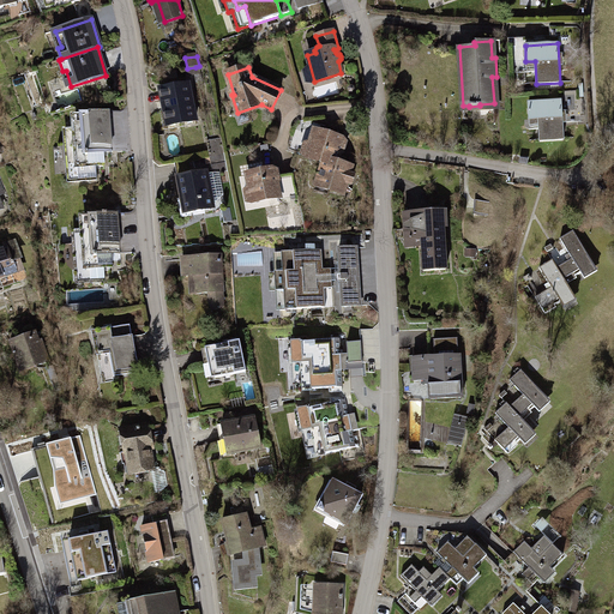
[(188,84),(161,90),(168,126),(196,121),(188,84)]
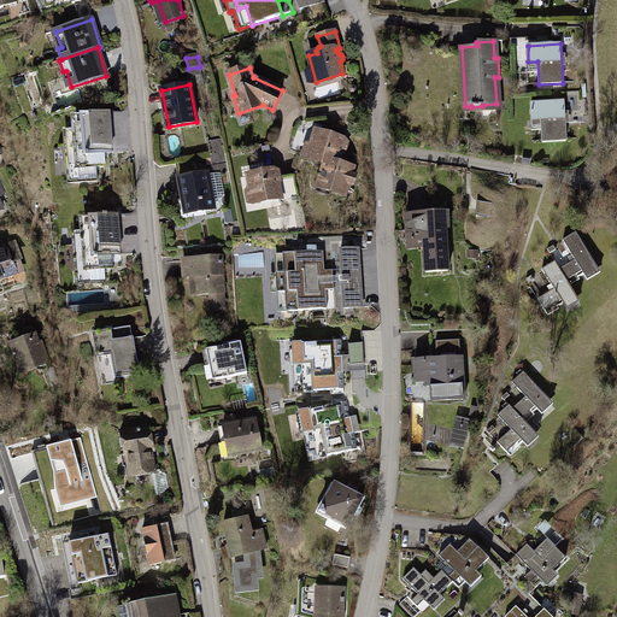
[(564,101),(532,103),(532,119),(541,119),(542,142),(566,140),(564,101)]
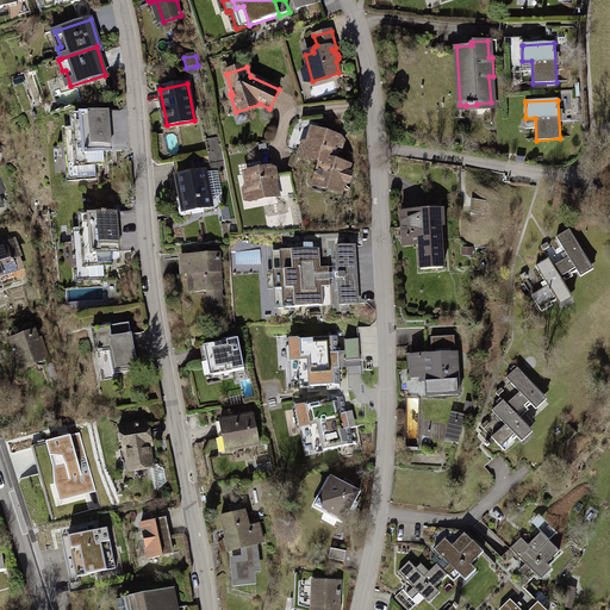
[(109,112),(83,114),(83,126),(86,153),(103,151),(112,151),(109,112)]
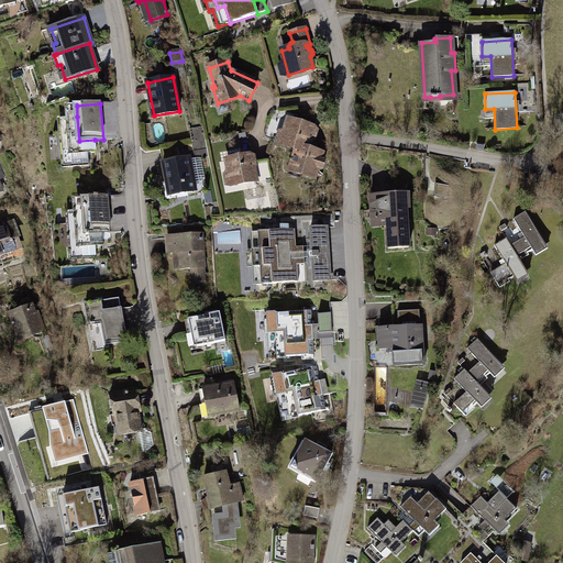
[(79,141),(77,117),(69,118),(70,130),(73,154),(87,153),(96,152),(95,140),(79,141)]
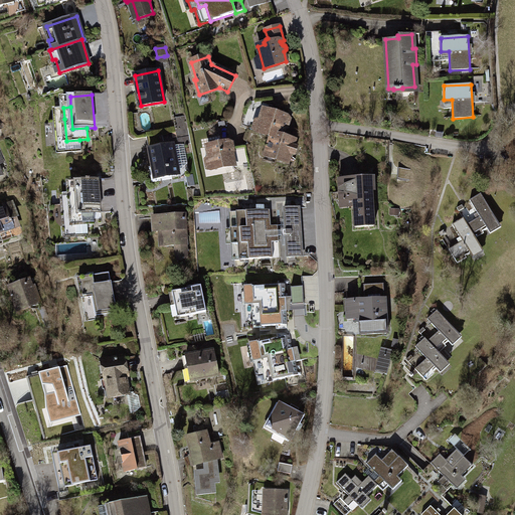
[(273,134),(282,137),(285,129),(287,129),(289,127),(289,124),(287,123),(288,118),(265,110),(258,132),(273,136),(273,134)]
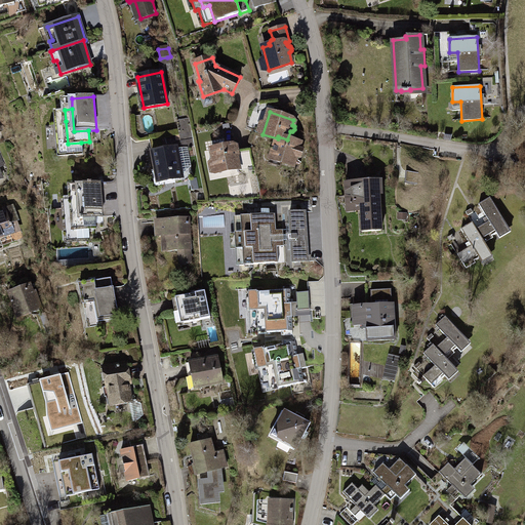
[(177,120),(179,133),(191,131),(189,118),(177,120)]
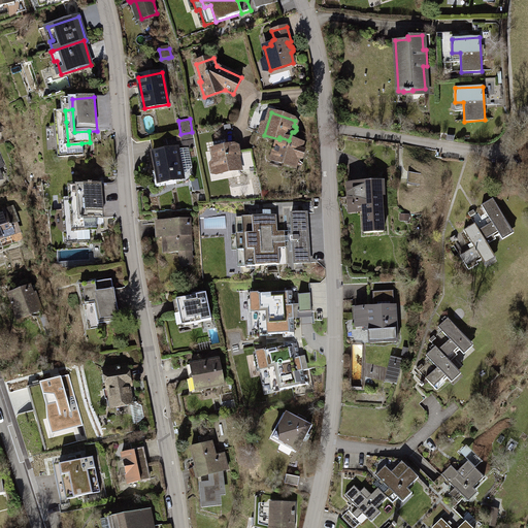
[(68,144),(66,122),(58,122),(60,137),(57,137),(58,157),(83,155),(81,143),(68,144)]
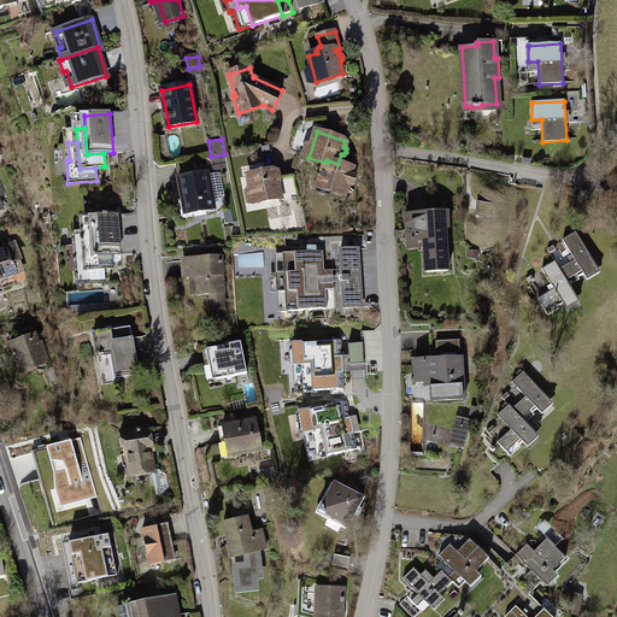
[(224,154),(211,157),(213,174),(228,171),(224,154)]
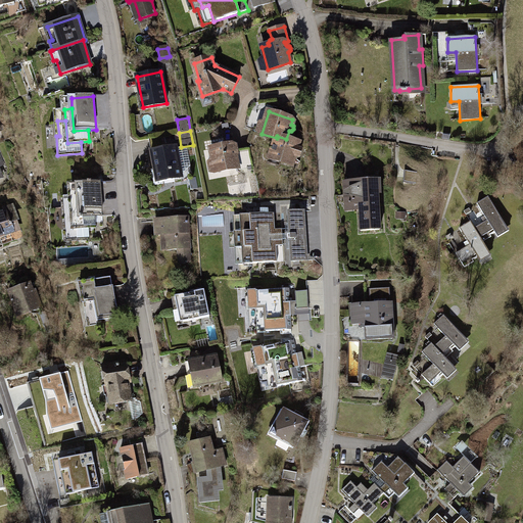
[(177,133),(149,138),(157,182),(181,178),(175,146),(179,146),(177,133)]
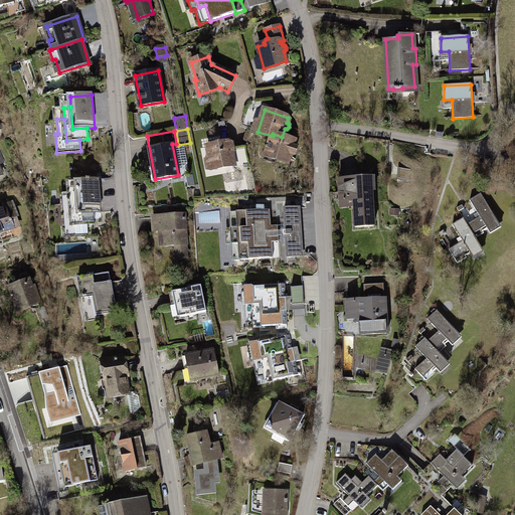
[(283,138),(282,137),(273,134),(273,136),(266,155),(288,162),(291,153),(293,154),(296,152),(297,149),(295,146),(293,145),(295,141),(289,139),(290,137),(288,133),(284,134),(283,138)]
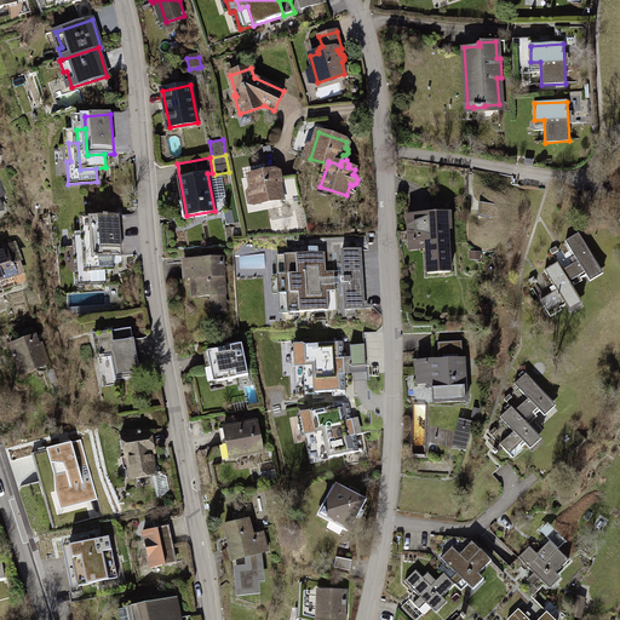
[(259,168),(258,172),(258,174),(250,177),(254,204),(281,199),(280,185),(282,184),(282,181),(281,178),(277,178),(276,171),(268,173),(268,171),(264,168),(259,168)]
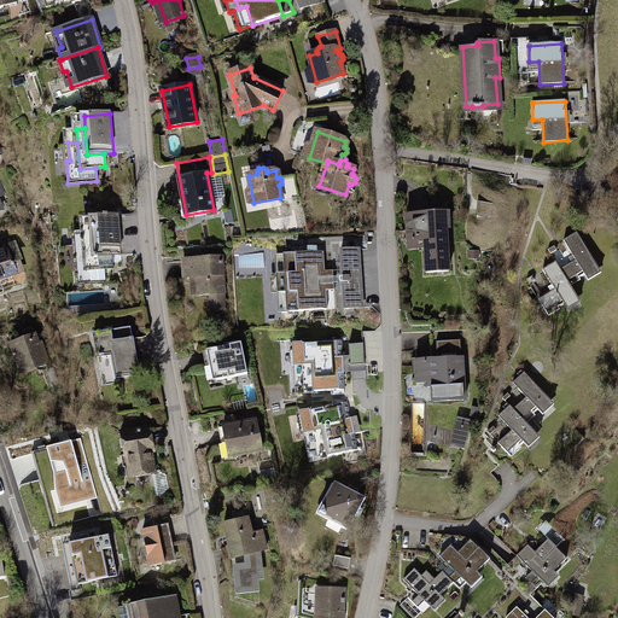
[(493,203),(478,202),(477,216),(491,217),(493,203)]
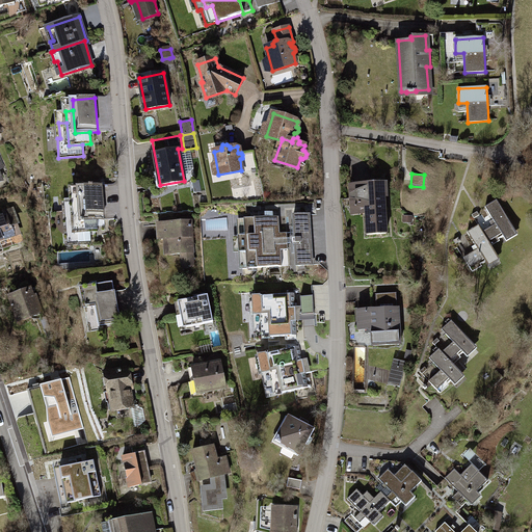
[(200,180),(192,181),(194,192),(202,191),(200,180)]
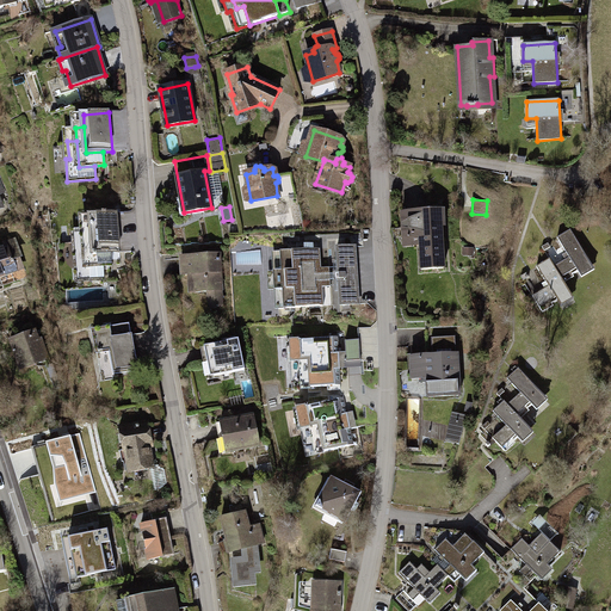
[(403,214),(405,236),(421,235),(423,269),(443,267),(440,226),(434,226),(433,211),(424,213),(403,214)]
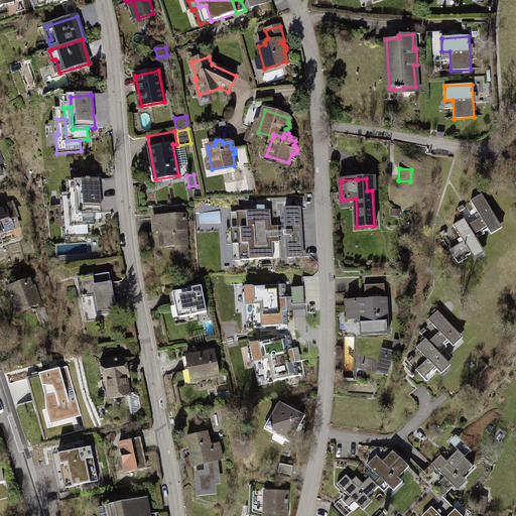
[(102,213),(99,179),(78,181),(78,192),(80,215),(94,214),(102,213)]
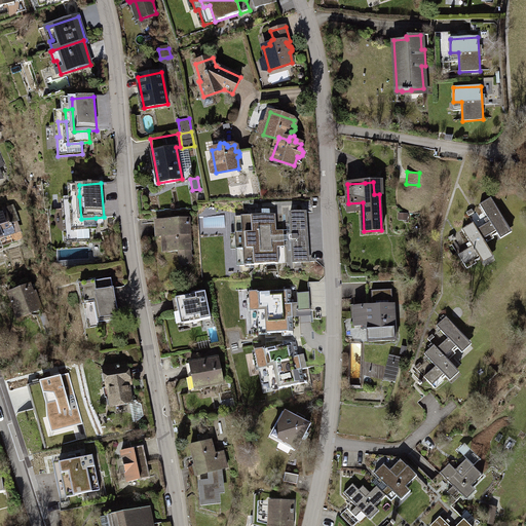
[(81,219),(79,196),(72,197),(75,231),(88,230),(97,229),(96,218),(81,219)]
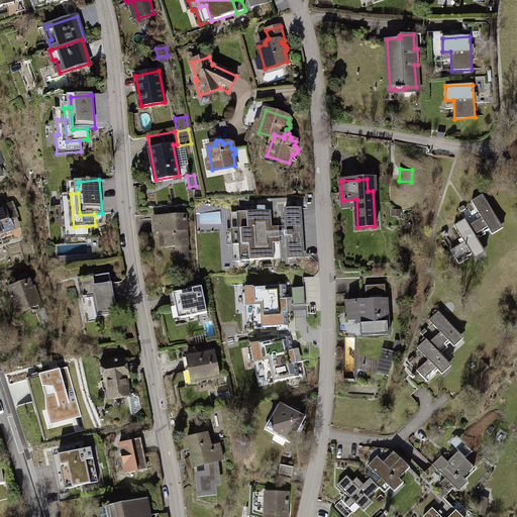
[(74,227),(71,194),(63,194),(66,220),(63,220),(64,238),(88,237),(87,226),(74,227)]
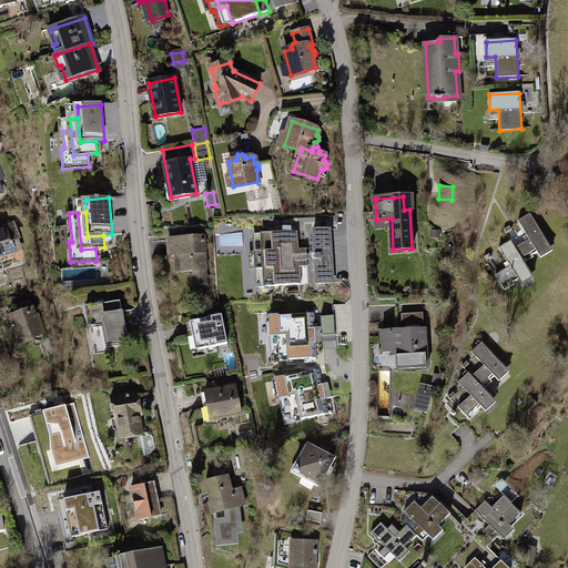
[(529,240),(515,247),(524,261),(549,246),(530,213),(518,221),(529,240)]
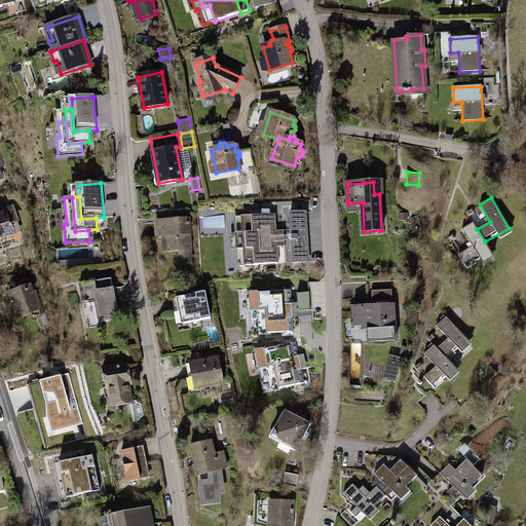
[(305,212),(290,213),(293,263),(309,262),(305,212)]
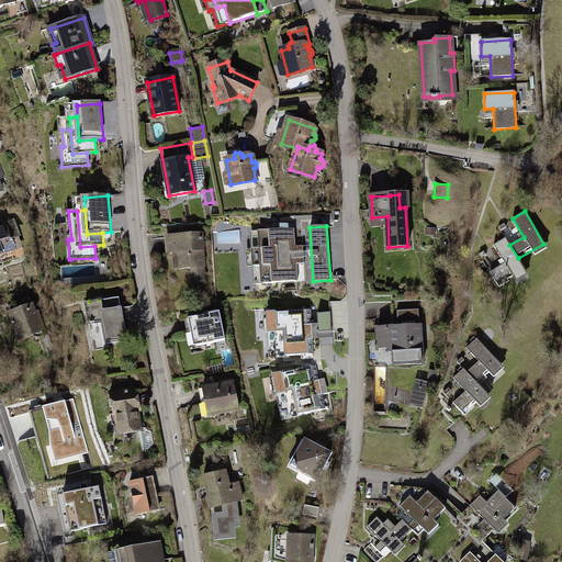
[(6,227),(0,228),(0,253),(0,254),(3,262),(25,255),(21,245),(13,248),(6,227)]
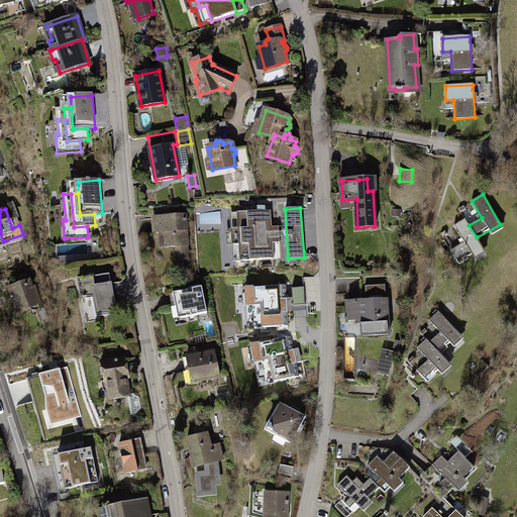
[(280,242),(279,226),(272,227),(271,210),(246,212),(247,228),(243,228),(244,244),(248,244),(249,261),(274,260),(273,242),(280,242)]
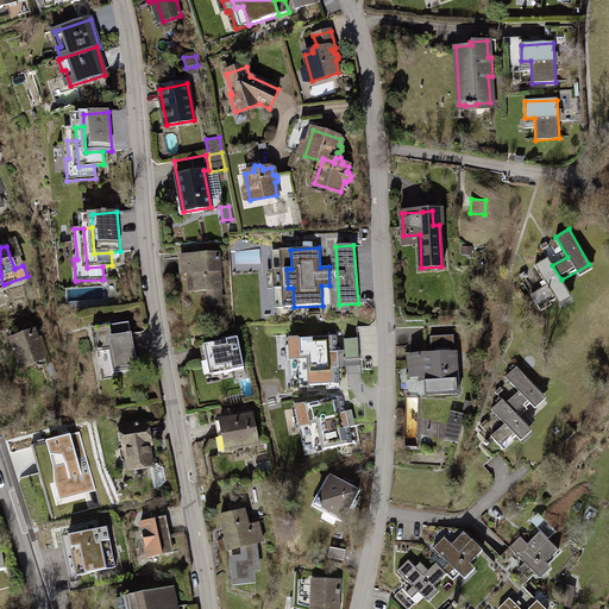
[(283,269),(282,250),(275,251),(276,270),(271,270),(272,289),(277,289),(278,308),(287,307),(286,288),(280,289),(278,270),(283,269)]
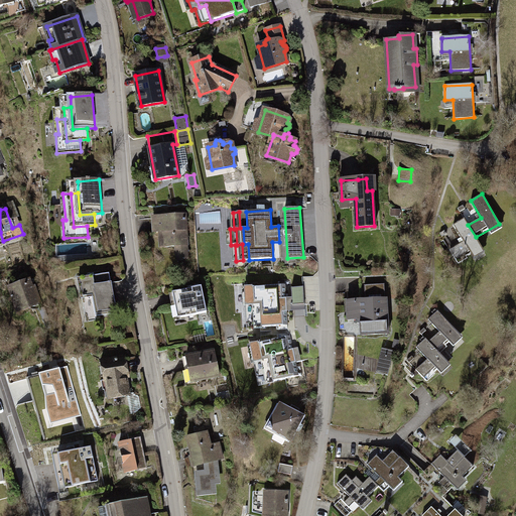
[(247,228),(246,212),(239,212),(240,228),(236,229),(237,245),(242,244),(243,260),(249,260),(248,244),(244,244),(243,228),(247,228)]
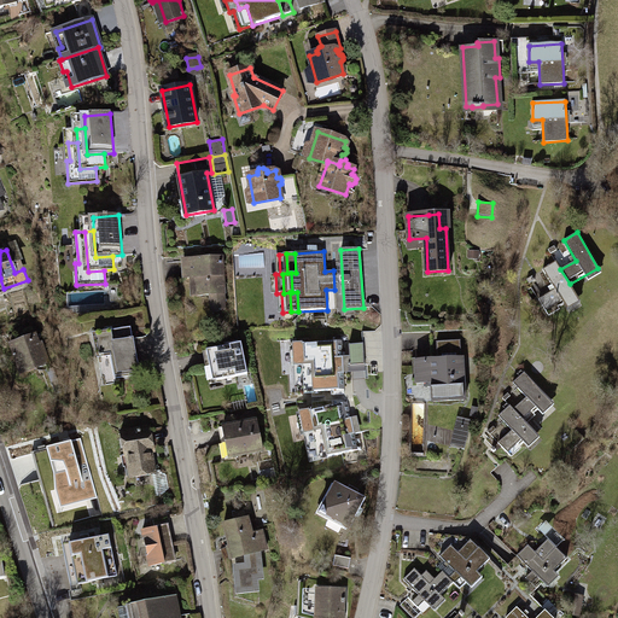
[(221,257),(184,260),(185,279),(191,278),(192,296),(223,293),(221,257)]
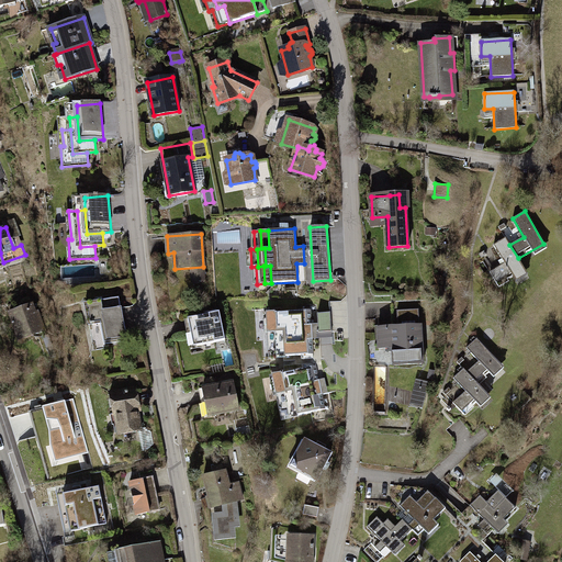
[(490,271),(498,285),(525,269),(518,258),(509,245),(506,238),(494,245),(504,263),(490,271)]
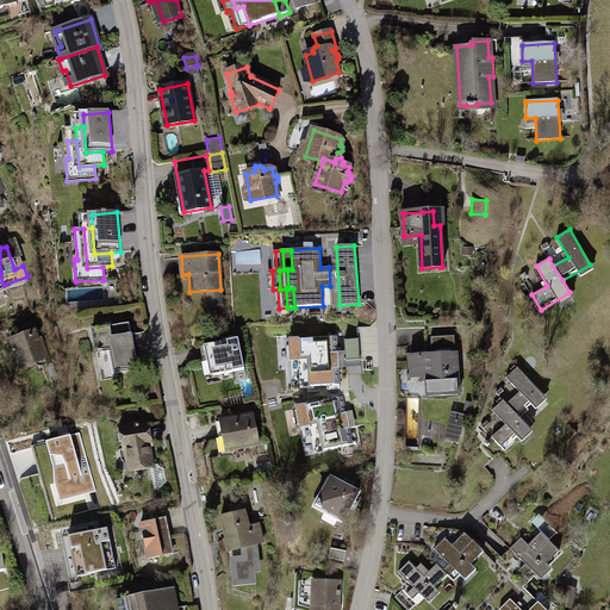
[(107,281),(109,286),(109,293),(109,298),(119,298),(118,281),(107,281)]
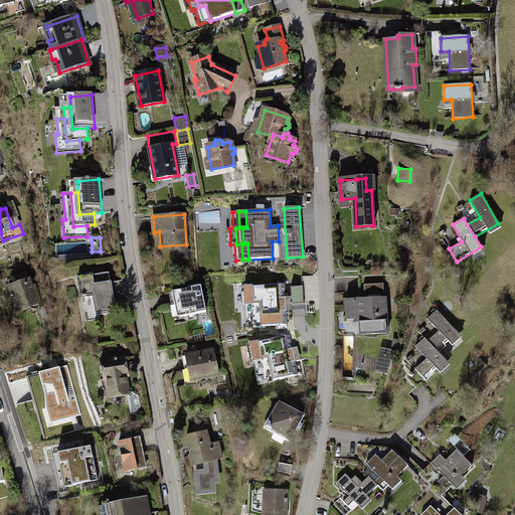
[(109,273),(78,279),(81,298),(93,296),(96,315),(116,312),(115,307),(119,306),(118,299),(114,300),(109,273)]
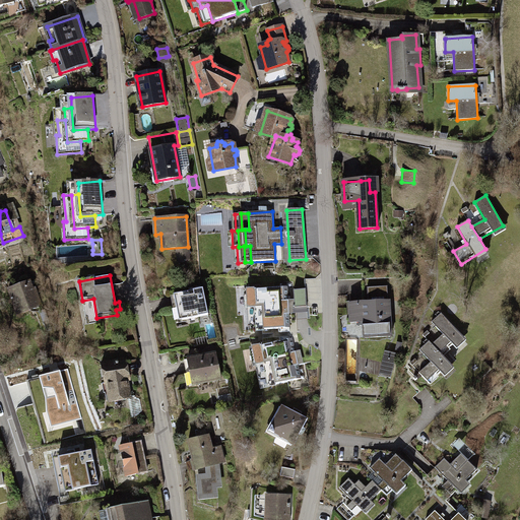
[(28,283),(9,290),(18,314),(40,306),(34,289),(31,290),(28,283)]
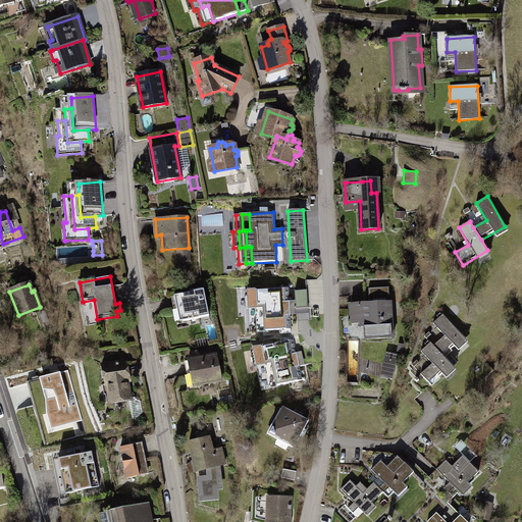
[(369,304),(352,305),(353,323),(365,322),(366,340),(392,337),(390,311),(390,302),(389,303),(388,288),(368,289),(369,304)]
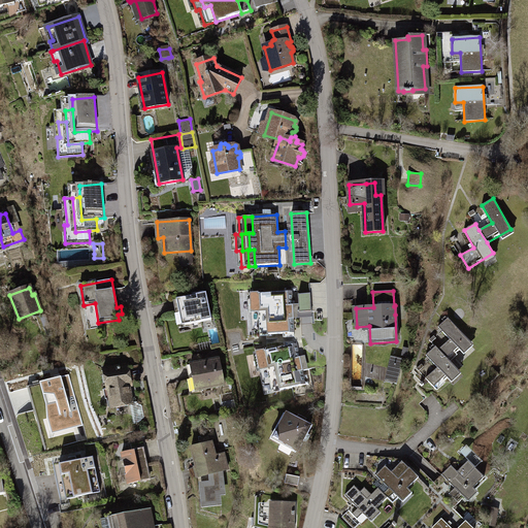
[(254,336),(294,334),(292,293),(251,295),(254,336)]
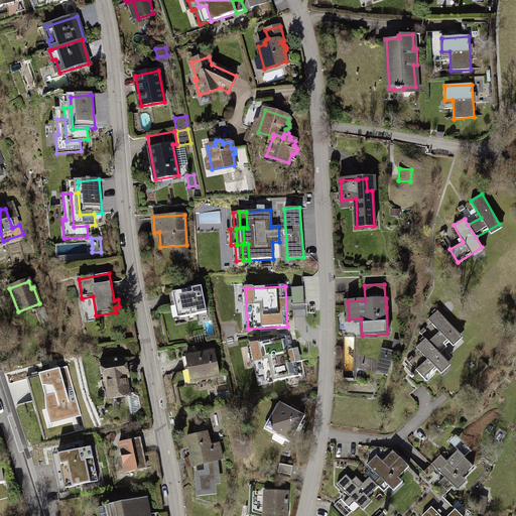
[(201,287),(170,293),(173,306),(175,305),(178,317),(206,312),(201,287)]
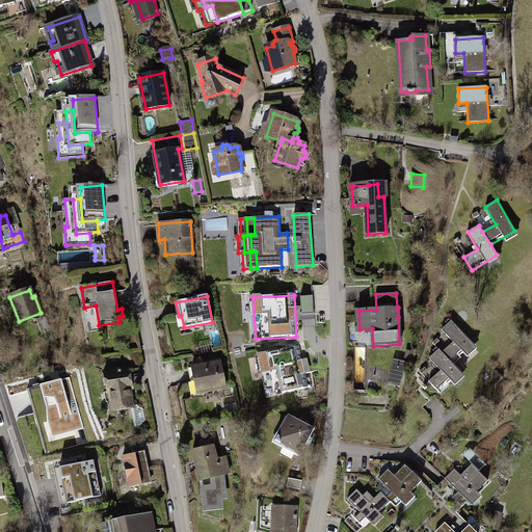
[(314,316),(313,297),(300,298),(301,317),(314,316)]
